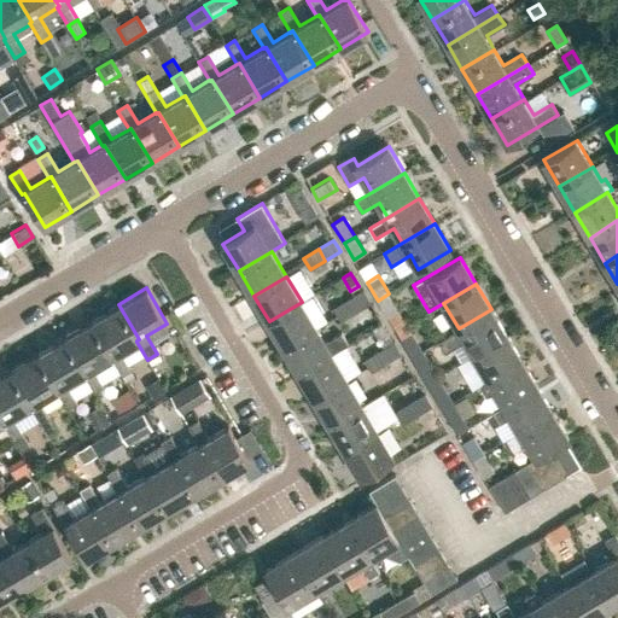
[(363,291),(349,301),(356,312),(371,303),(363,291)]
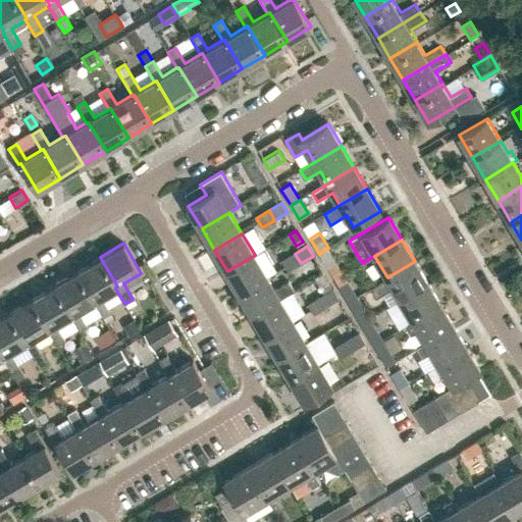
[(336,262),(328,248),(319,254),(327,268),(336,262)]
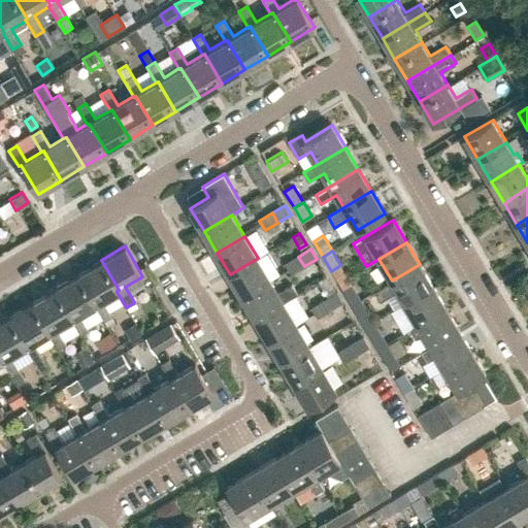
[(304,266),(298,257),(285,264),(291,274),(304,266)]
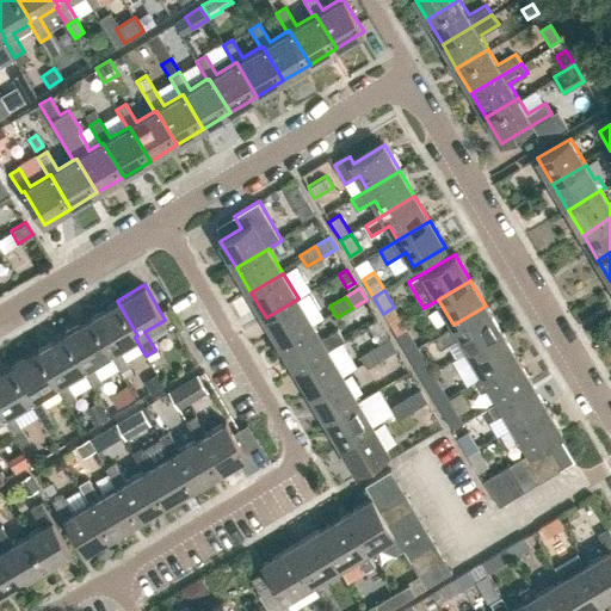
[(313,323),(298,298),(266,318),(281,343),(313,323)]
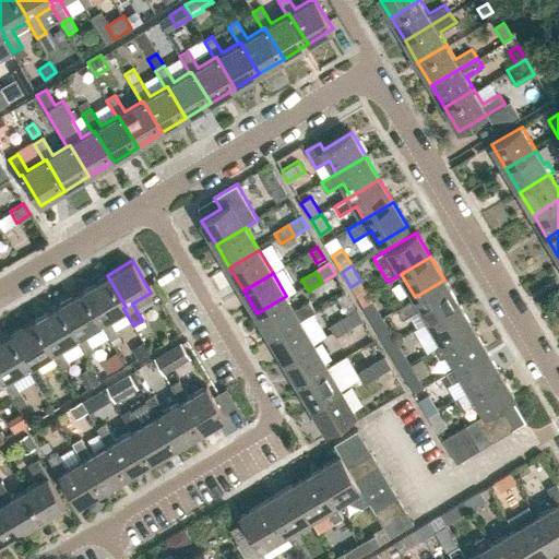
[(108,318),(123,309),(123,308),(126,307),(107,275),(83,289),(102,321),(99,322),(99,323),(109,340),(118,334),(108,318)]
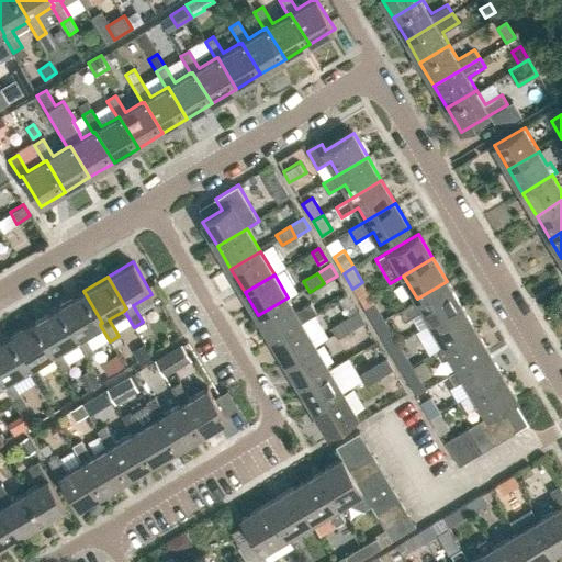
[(447,281),(417,299),(398,311),(404,321),(412,316),(419,329),(431,323),(461,304),(447,281)]
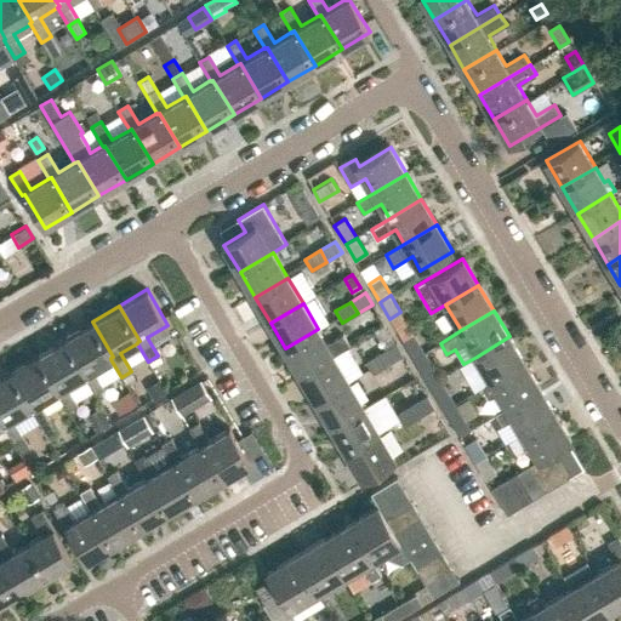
[(93,370),(110,359),(110,358),(113,357),(92,322),(66,337),(86,372),(84,375),(95,393),(104,388),(93,370)]
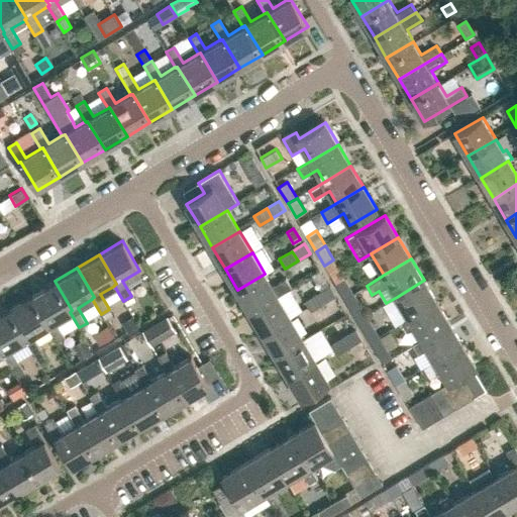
[(265,274),(237,290),(250,312),(278,296),(291,288),(286,279),(273,286),(265,274)]
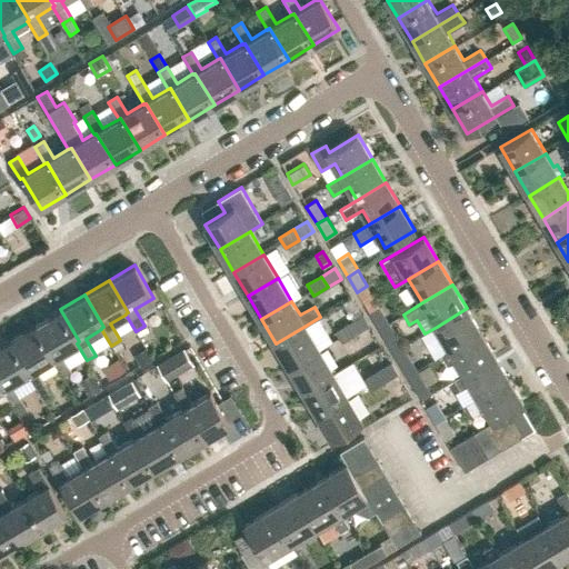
[(379,306),(369,312),(379,329),(389,322),(379,306)]
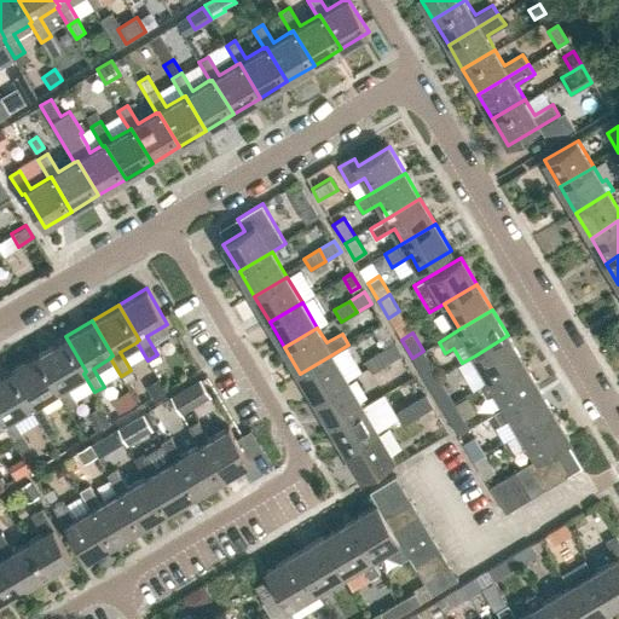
[(522,362),(508,335),(475,356),(490,381),(522,362)]
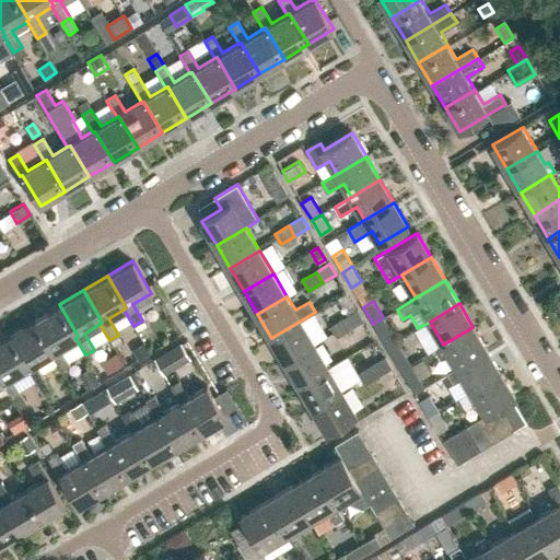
[(60,348),(76,338),(78,336),(59,304),(34,319),(53,351),(50,352),(51,353),(61,370),(69,364),(60,348)]
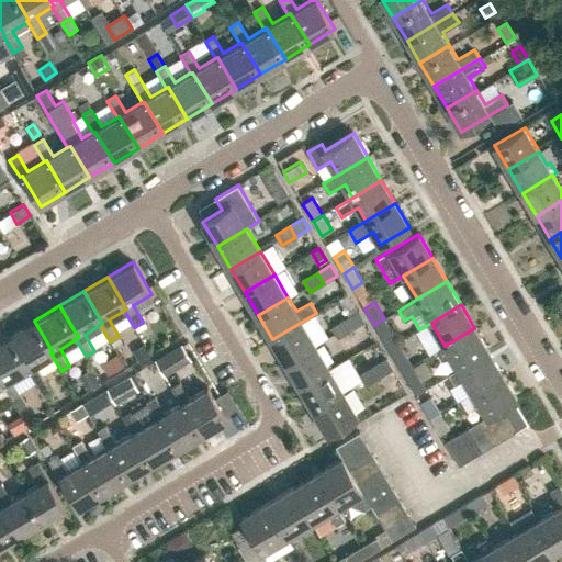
[(359,312),(345,319),(351,330),(364,323),(359,312)]
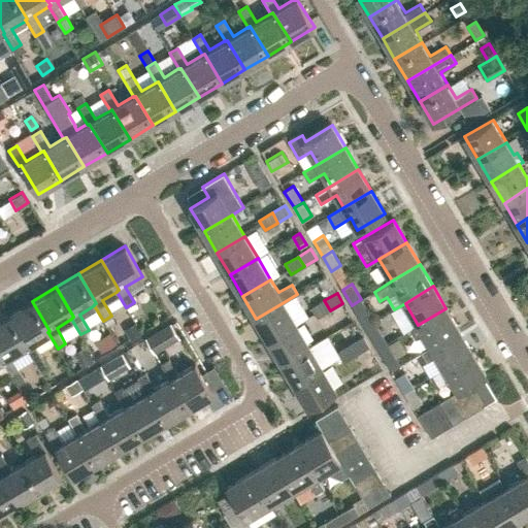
[(370,315),(361,299),(352,305),(360,320),(370,315)]
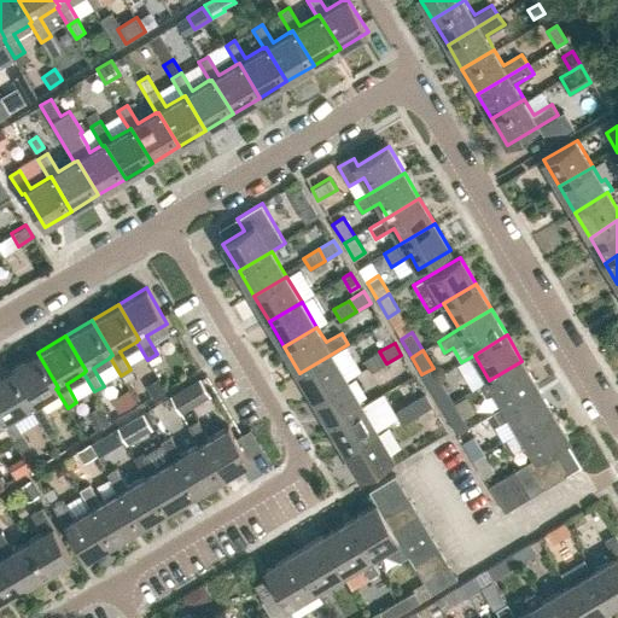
[(386,363),(379,351),(365,361),(372,372),(386,363)]
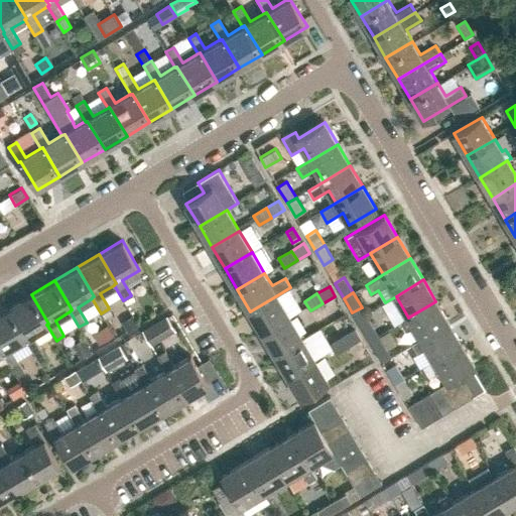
[(32,334),(47,326),(46,325),(48,324),(31,294),(9,307),(26,337),(24,338),(24,339),(39,364),(47,359),(32,334)]
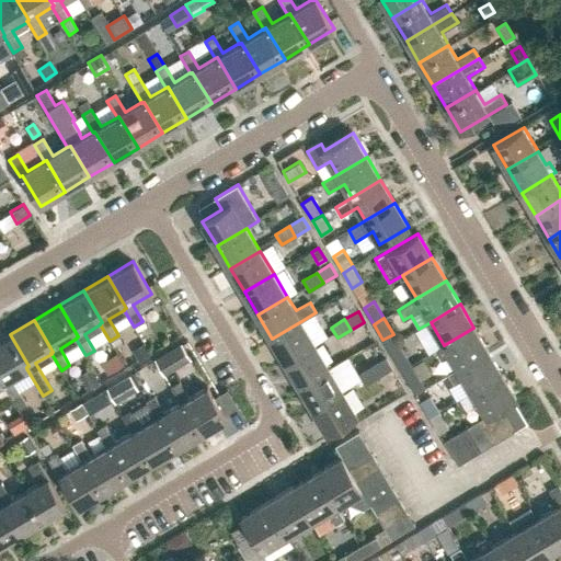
[(316,344),(301,321),(272,339),(286,362),(316,344)]
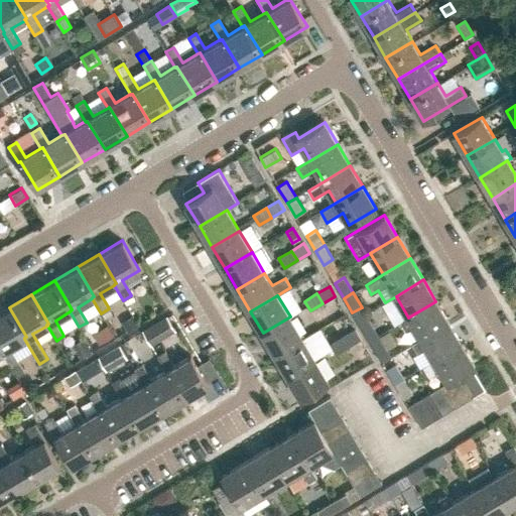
[(435,301),(408,317),(400,323),(405,332),(414,327),(421,339),(448,323),(435,301)]
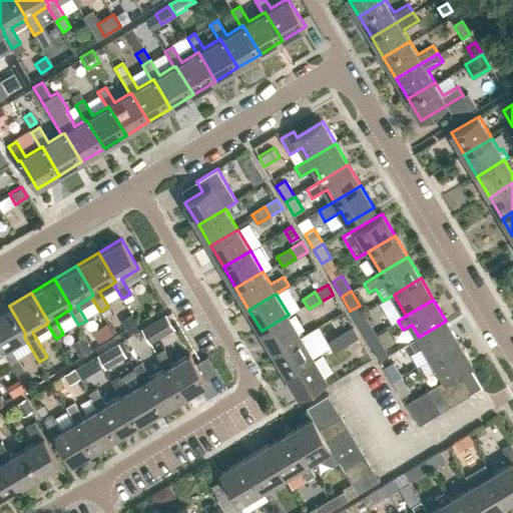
[(10,345),(24,337),(24,336),(26,335),(9,306),(0,311),(0,341),(4,348),(2,350),(17,375),(25,370),(10,345)]
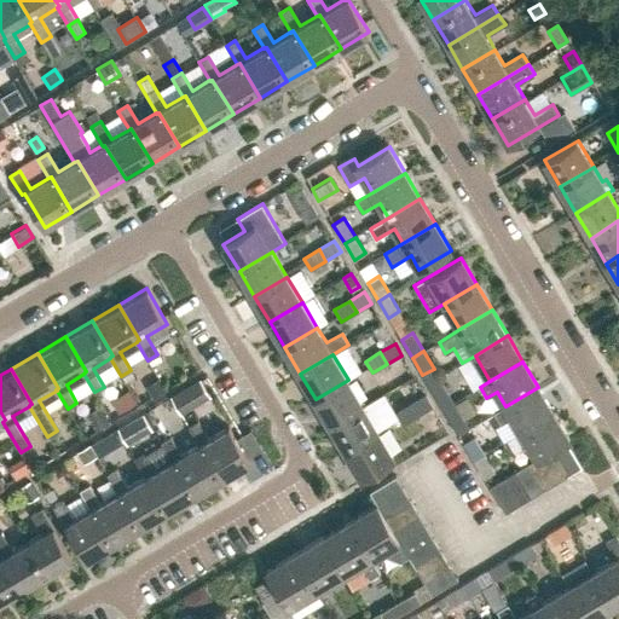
[(200,379),(169,397),(180,415),(210,397),(200,379)]
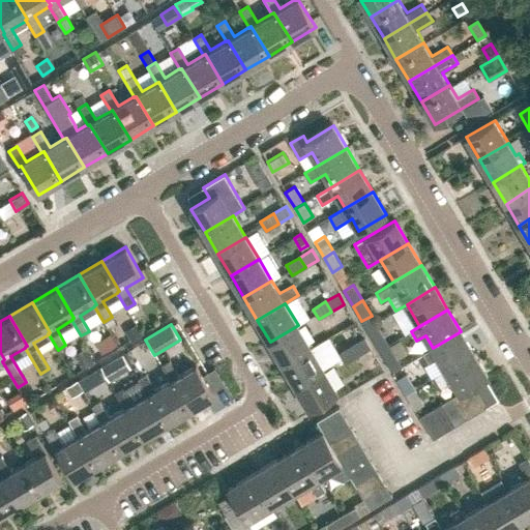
[(311,347),(298,325),(270,342),(283,363),(311,347)]
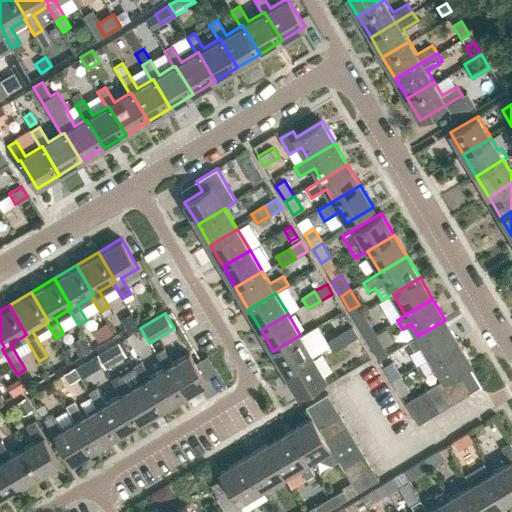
[(366,317),(357,323),(366,338),(375,333),(366,317)]
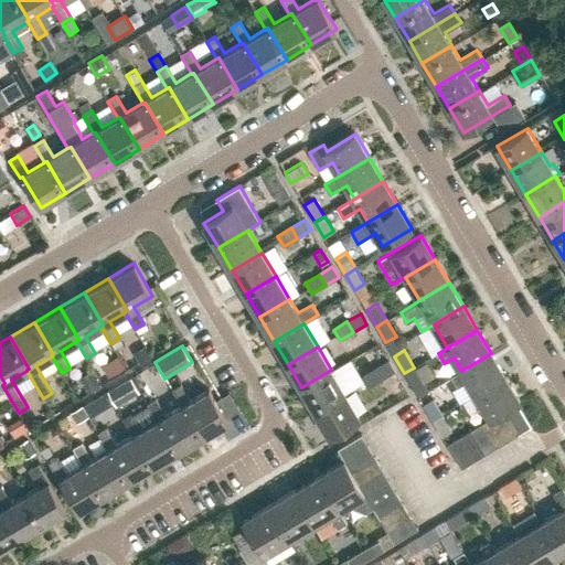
[(505,376),(491,353),(461,371),(476,394),(505,376)]
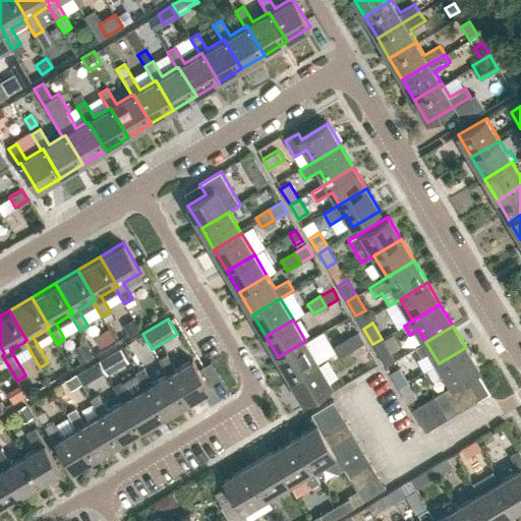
[(101,339),(106,347),(115,342),(110,333),(101,339)]
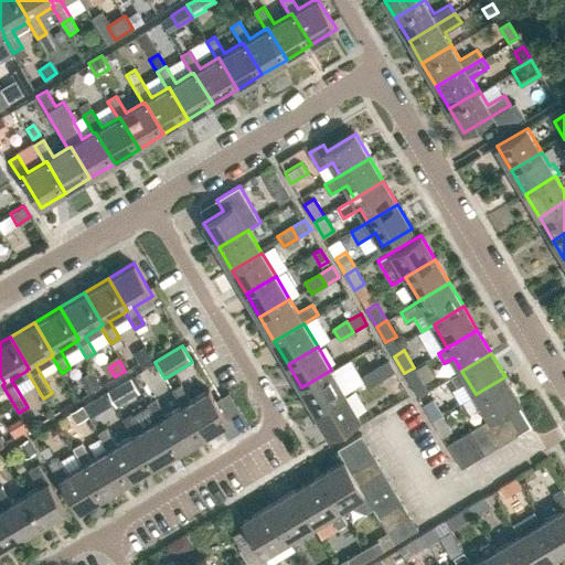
[(388,361),(375,369),(381,380),(395,371),(388,361)]
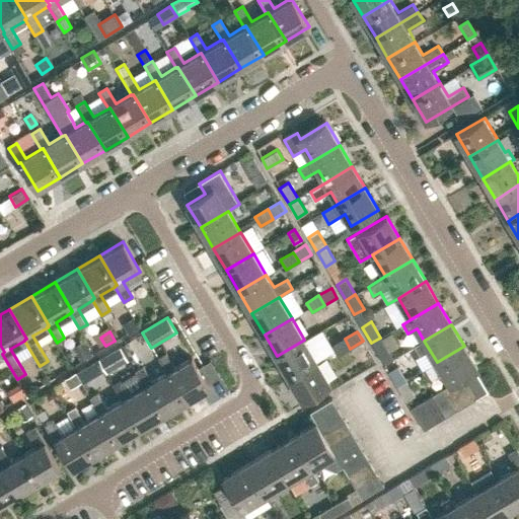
[(389,353),(380,338),(371,343),(380,358),(389,353)]
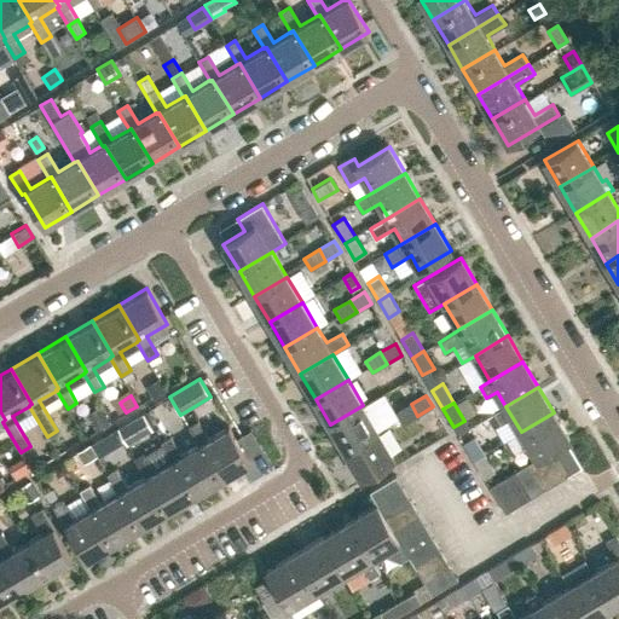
[(417,416),(411,404),(395,412),(403,424),(417,416)]
